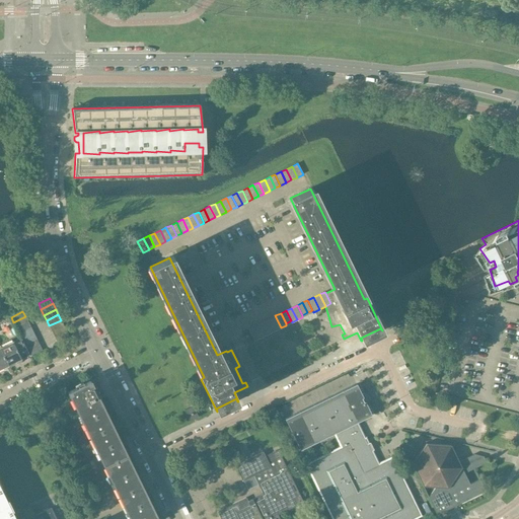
[(270,318),(275,328),(275,330),(281,327),(275,315),(270,318)]
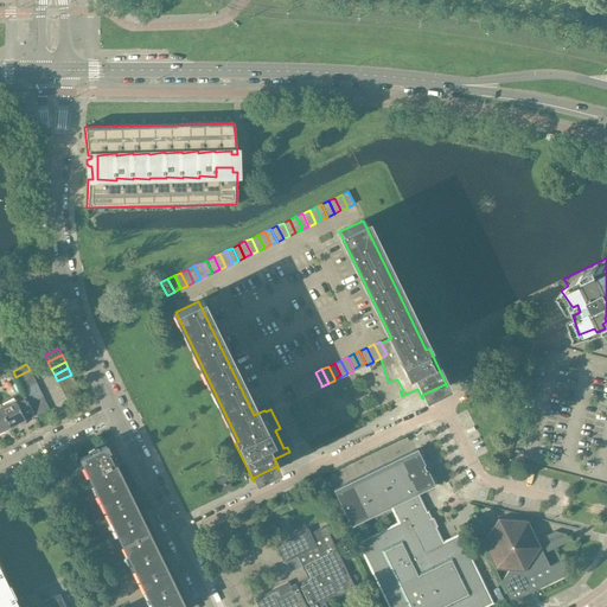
[(30,370),(16,377),(19,384),(33,377),(30,370)]
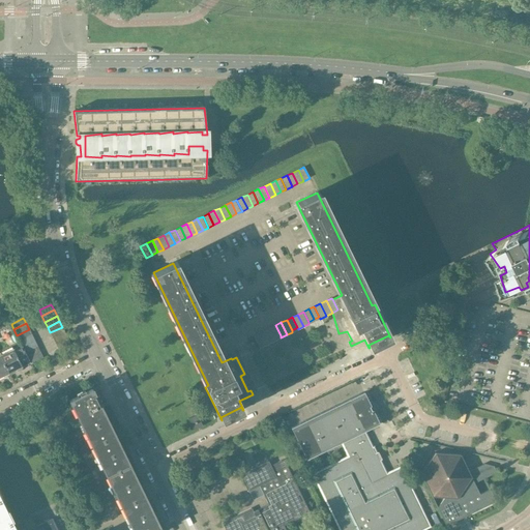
[(281,335),(275,325),(270,328),(274,339),(281,335)]
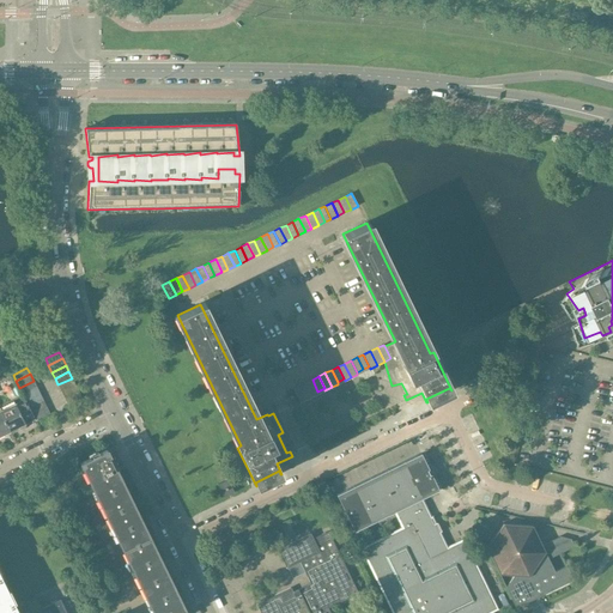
[(72,378),(58,384),(61,392),(76,384),(72,378)]
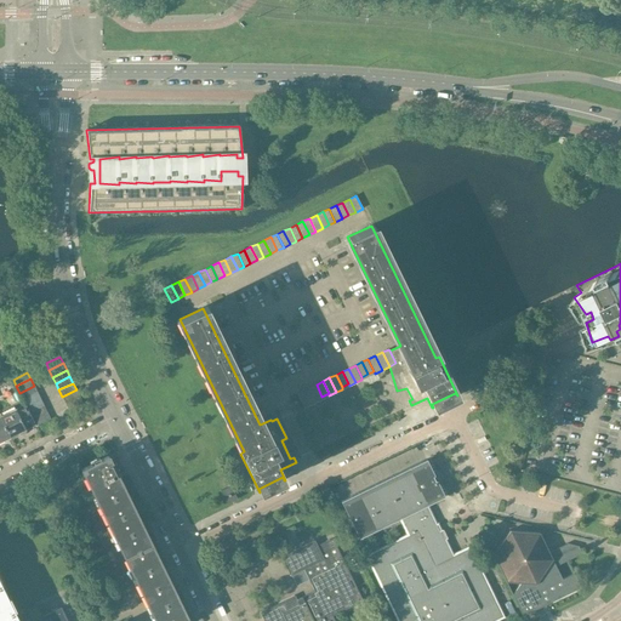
[(323,398),(322,397),(317,385),(309,387),(317,402),(323,398)]
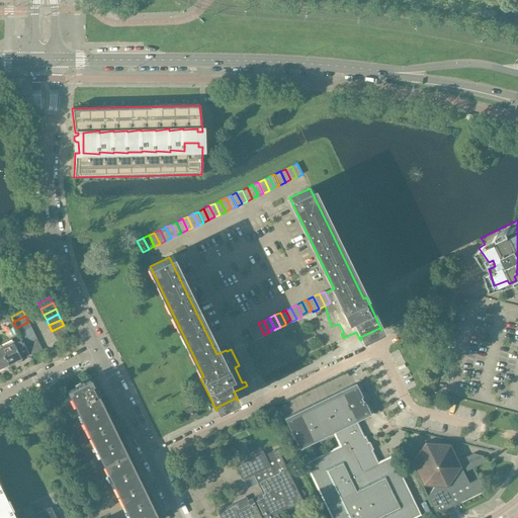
[(28,322),(16,328),(19,333),(30,327),(28,322)]
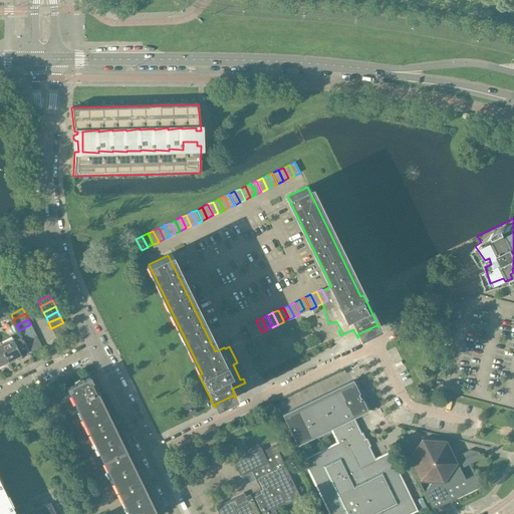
[(256,320),(251,323),(257,335),(262,332),(256,320)]
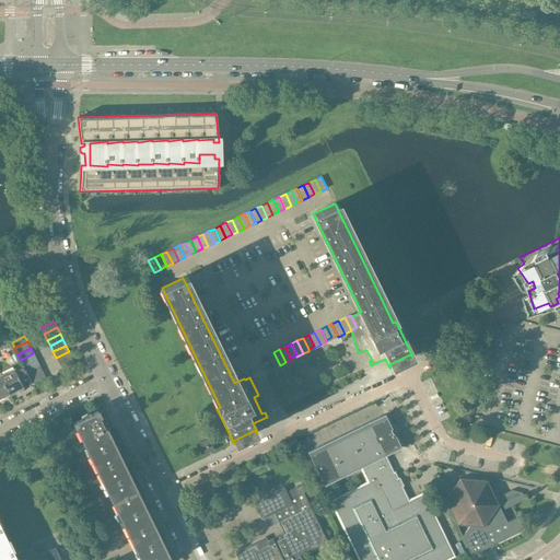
[(69,351),(56,358),(59,363),(71,358),(69,351)]
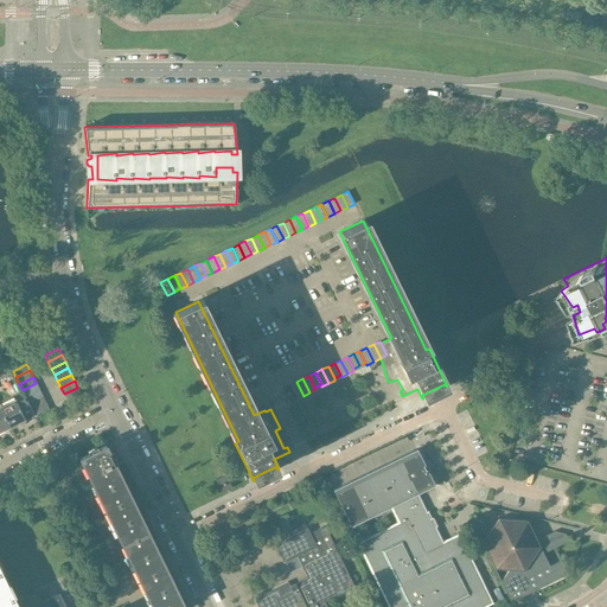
[(296,382),(289,385),(296,400),(304,396),(296,382)]
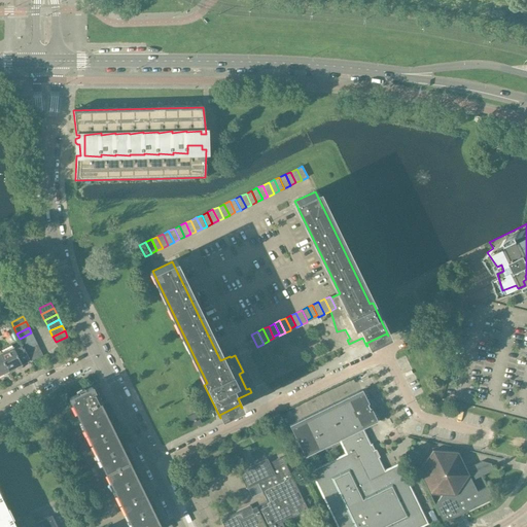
[(31,332),(20,339),(22,344),(34,339),(31,332)]
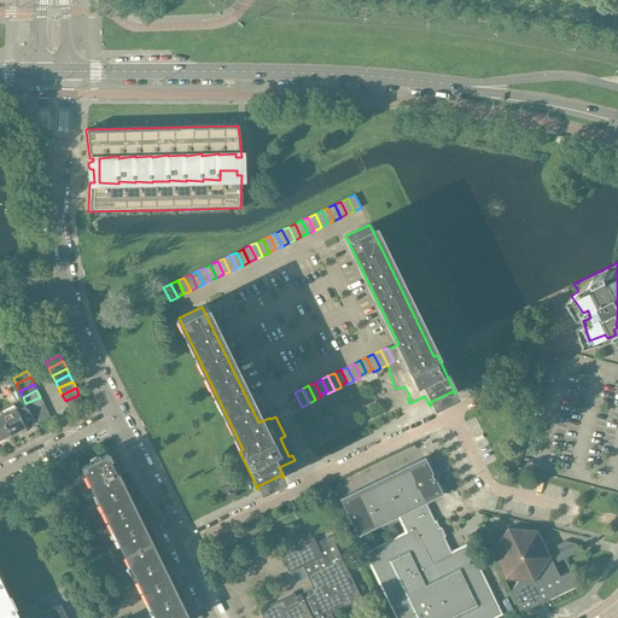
[(79,395),(65,401),(68,408),(82,401),(79,395)]
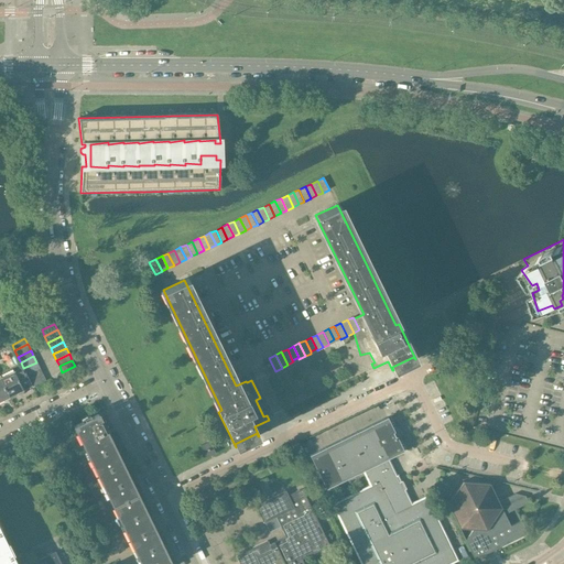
[(36,362),(23,368),(26,375),(40,368),(36,362)]
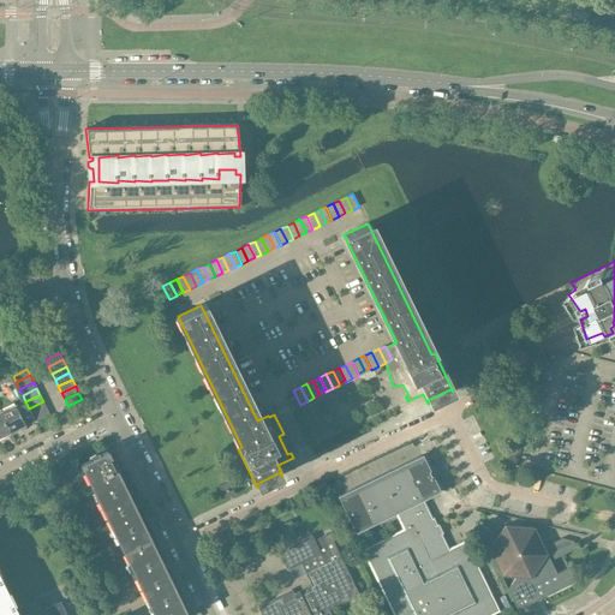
[(16,405),(0,412),(0,413),(10,433),(35,421),(25,400),(16,405)]
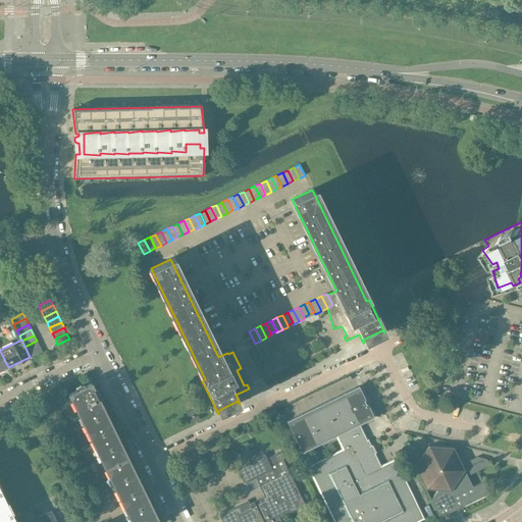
[(37,341),(24,347),(28,352),(39,347),(37,341)]
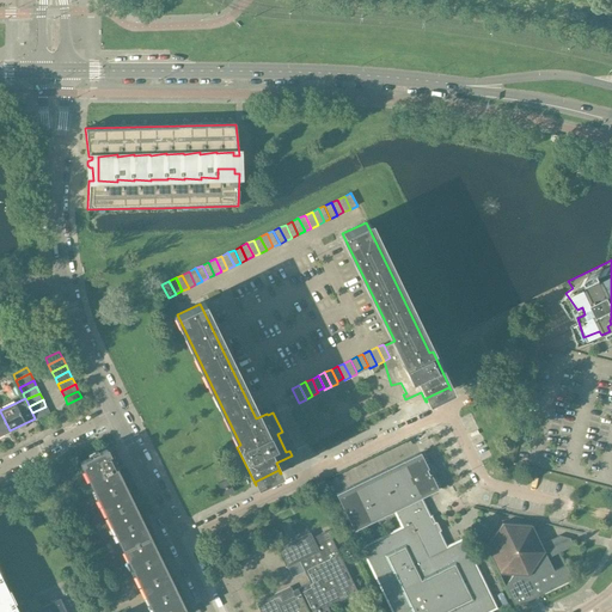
[(46,407),(32,412),(35,420),(49,412),(46,407)]
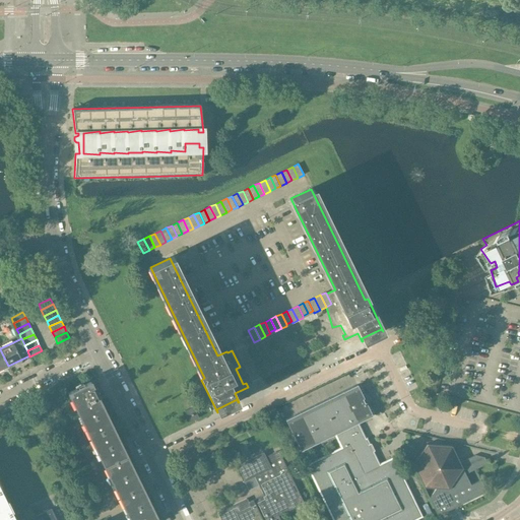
[(129,519),(157,519),(99,396),(104,394),(99,385),(93,387),(90,381),(67,393),(129,519)]
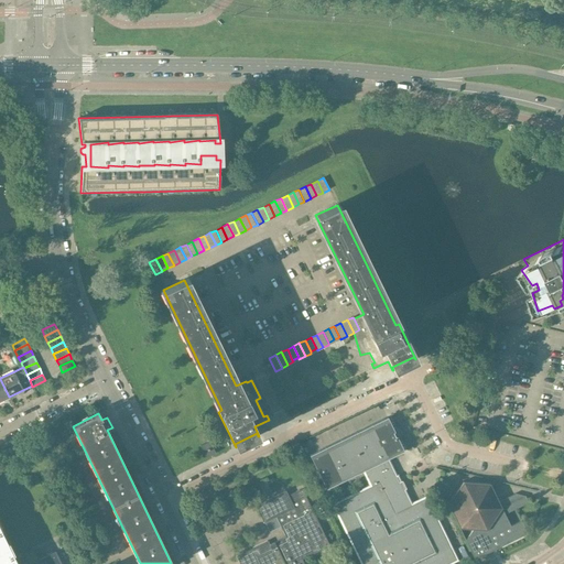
[(387,418),(310,455),(326,489),(365,470),(371,485),(372,487),(334,505),(362,563),(446,563),(455,560),(425,499),(411,506),(403,490),(400,491),(398,487),(399,486),(387,459),(403,452),(397,436),(396,437),(393,433),(394,432),(387,418)]
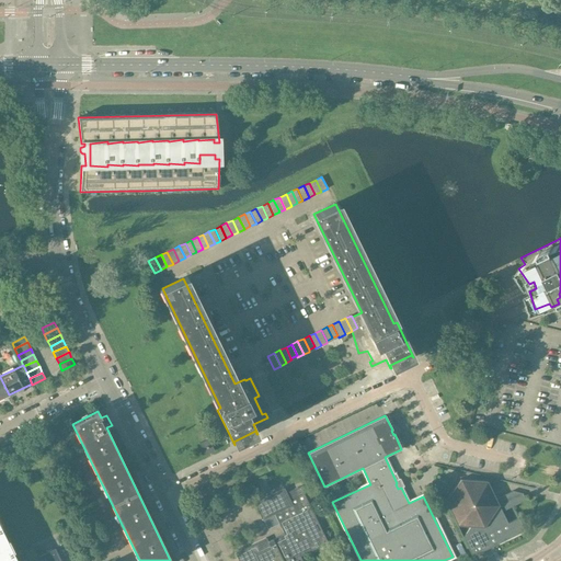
[(208,438),(199,444),(205,455),(214,450),(208,438)]
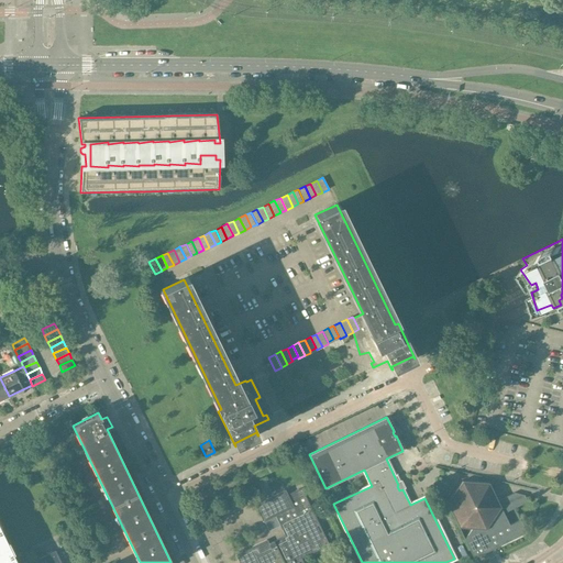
[(497,500),(488,483),(462,481),(446,504),(474,559),(527,532),(520,519),(509,525),(504,512),(527,501),(525,495),(514,493),(497,500)]
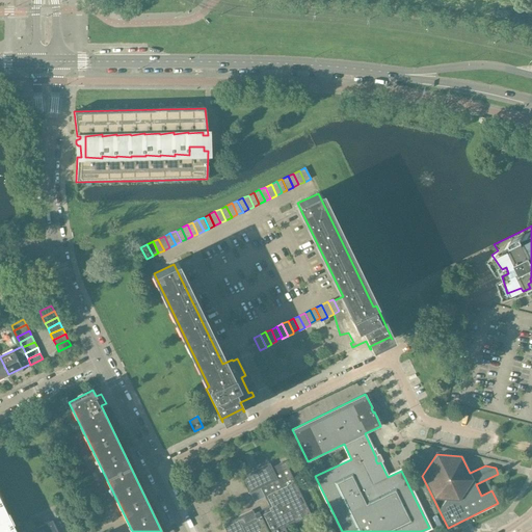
[(236,462),(238,467),(249,461),(247,457),(236,462)]
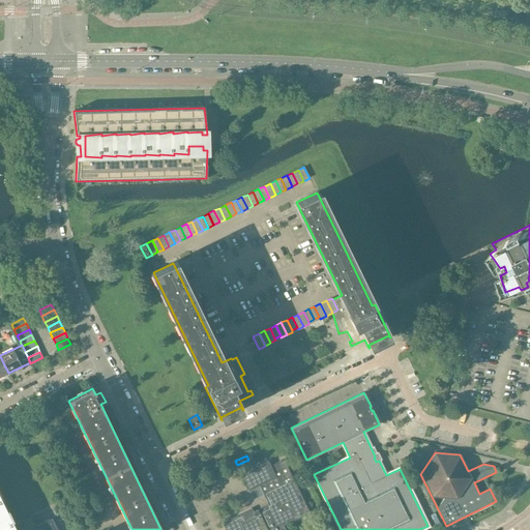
[(285,529),(284,526),(310,513),(284,460),(270,466),(268,461),(239,475),(247,492),(248,491),(259,486),(263,496),(268,504),(254,511),(252,508),(241,512),(222,523),(225,529),(285,529)]
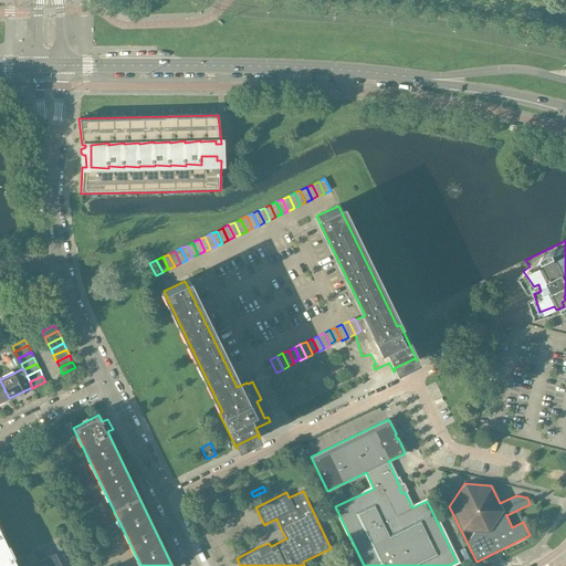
[(276,519),(265,524),(270,534),(281,530),(276,519)]
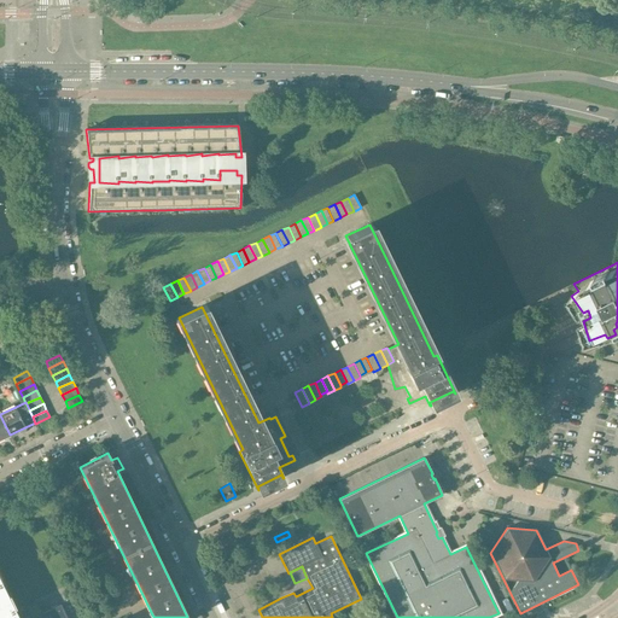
[(33,617),(33,614),(24,617),(18,617),(0,579),(0,617),(66,617),(60,605),(42,613),(44,617),(41,617),(33,617)]
